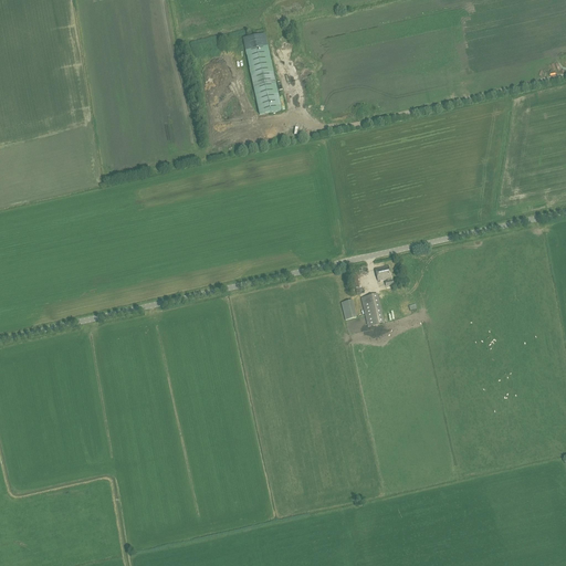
[(265,34),(242,40),(259,115),(259,116),(261,115),(282,111),(265,34)]
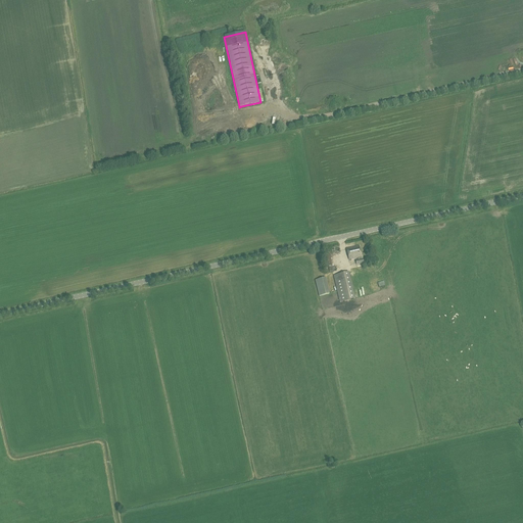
[(358,257),(359,260),(355,262),(357,265),(364,264),(363,259),(362,259),(359,246),(346,249),(349,259),(358,257)]
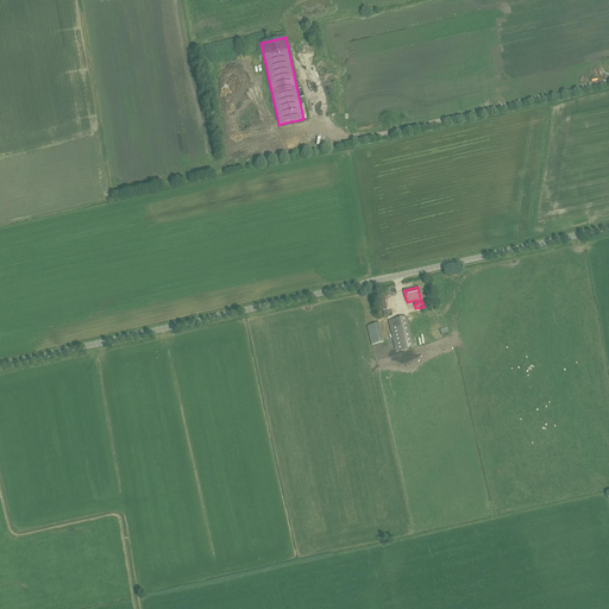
[(384,296),(377,297),(380,312),(383,312),(383,316),(393,315),(391,311),(387,311),(384,296)]
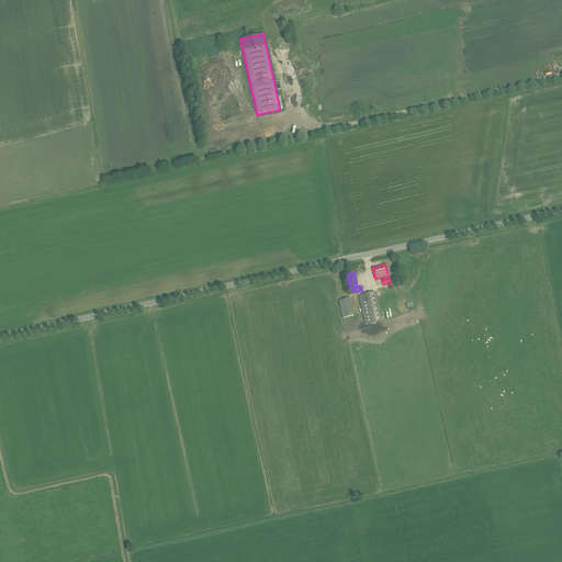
[(382,322),(374,293),(358,296),(366,325),(382,322)]
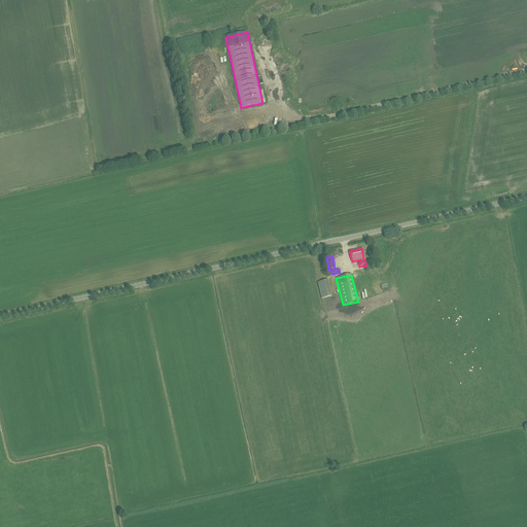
[(321,299),(331,296),(328,280),(317,282),(321,299)]
